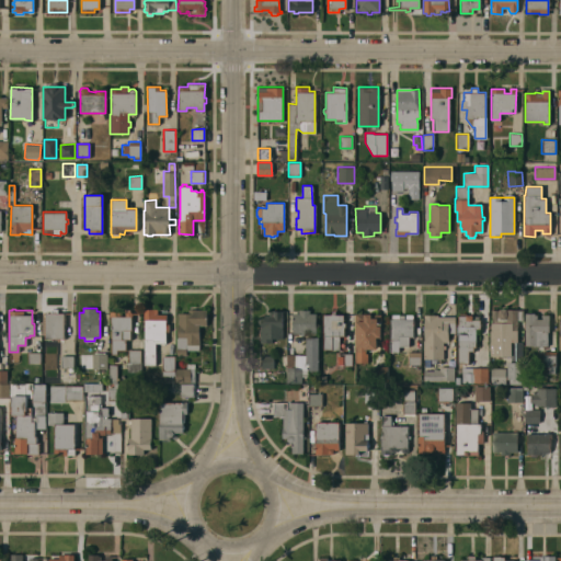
[(64,339),(44,339),(45,312),(52,312),(52,309),(57,309),(57,312),(64,313),(64,339)]
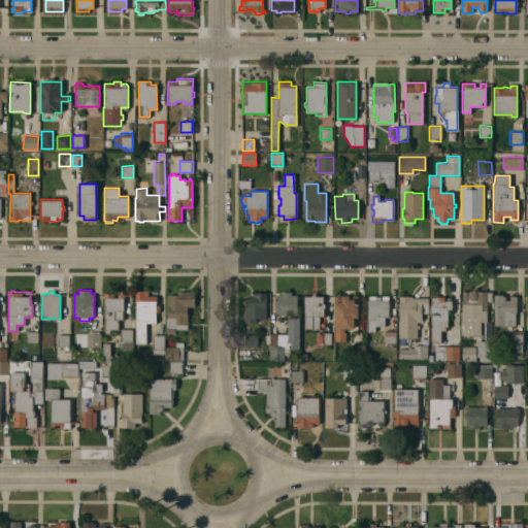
[(136,291),(147,291),(147,296),(157,296),(157,305),(160,305),(160,312),(156,312),(156,323),(146,323),(146,343),(135,343),(136,291)]
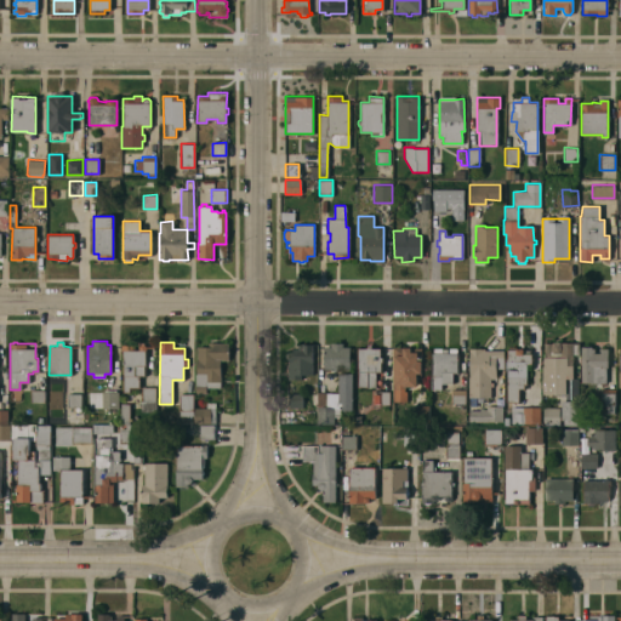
[(229,342),(228,360),(221,360),(220,388),(206,387),(206,393),(197,393),(197,374),(198,346),(209,347),(209,342),(229,342)]
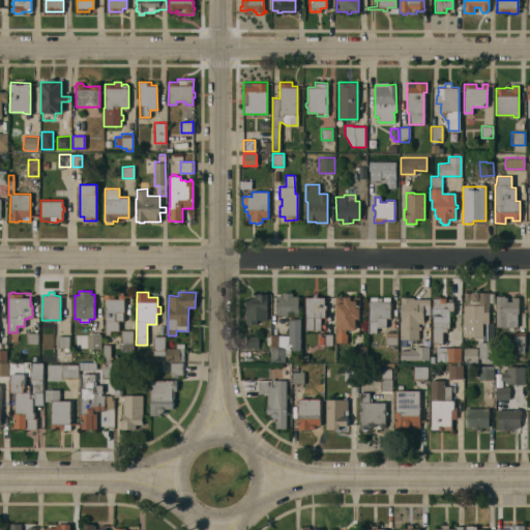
[(464,293),(471,293),(471,292),(494,292),(494,303),(489,303),(488,323),(482,322),(481,335),(464,335),(464,293)]
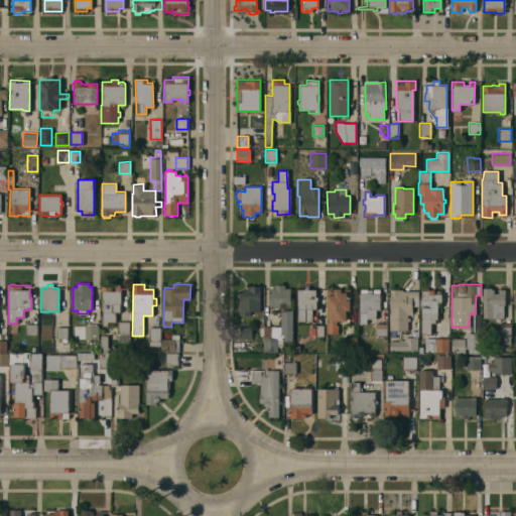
[(103,296),(102,296),(102,289),(101,289),(101,285),(111,286),(111,290),(115,290),(116,288),(117,286),(120,286),(121,287),(121,303),(120,303),(120,311),(116,311),(116,321),(108,321),(108,326),(103,326),(103,296)]
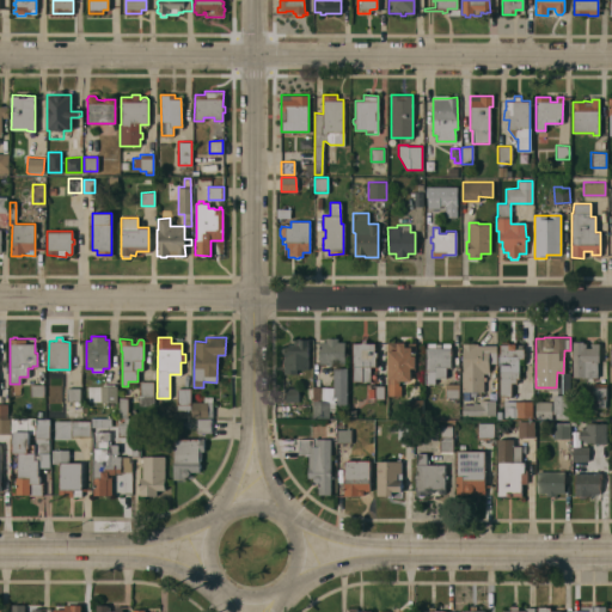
[(344,363),(343,363),(343,365),(338,365),(338,363),(319,363),(318,342),(325,342),(325,338),(337,338),(337,342),(344,342),(344,363)]
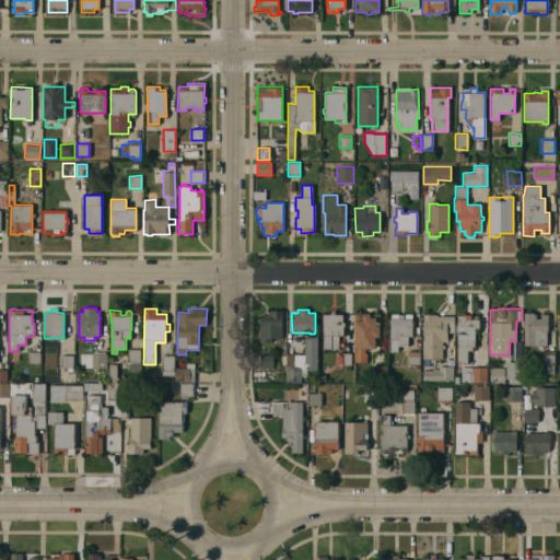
[(281,338),(270,338),(270,342),(259,342),(259,317),(264,317),(264,314),(268,314),(268,312),(272,312),(272,311),(281,311),(281,338)]
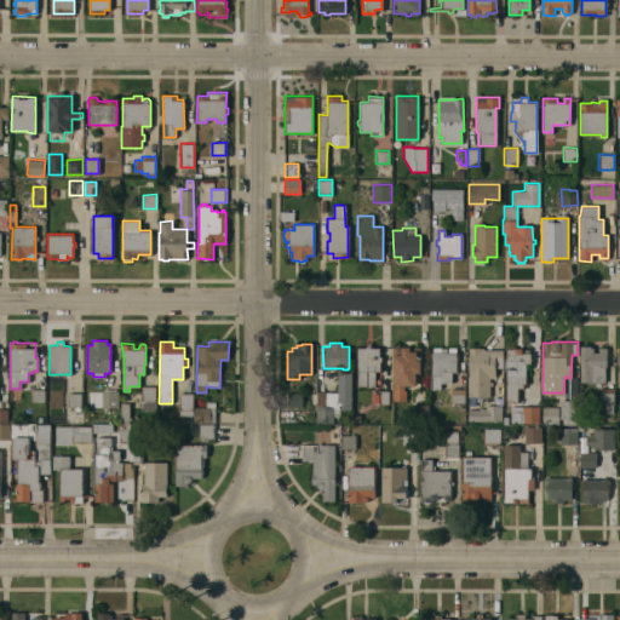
[(357,348),(366,348),(366,344),(371,344),(371,348),(378,348),(378,356),(382,356),(382,361),(379,361),(379,372),(374,372),(374,386),(356,386),(357,348)]
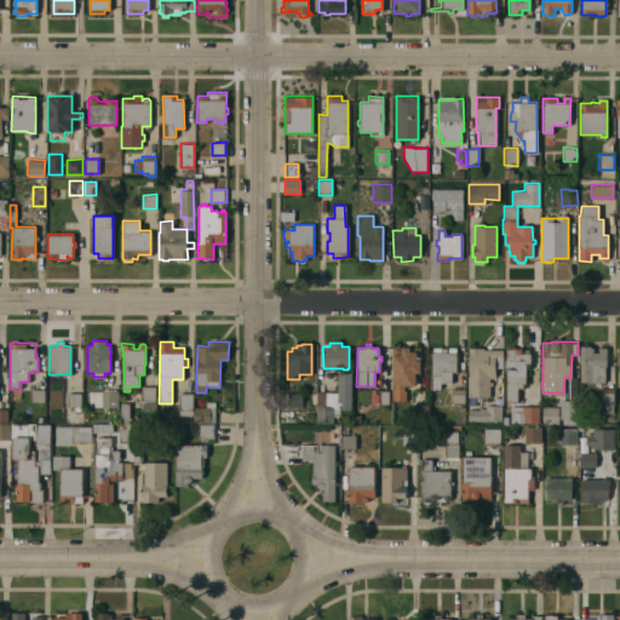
[(580,345),(591,345),(591,348),(593,348),(593,352),(598,352),(598,348),(606,348),(606,367),(604,367),(604,383),(591,383),(591,382),(580,382),(580,345)]
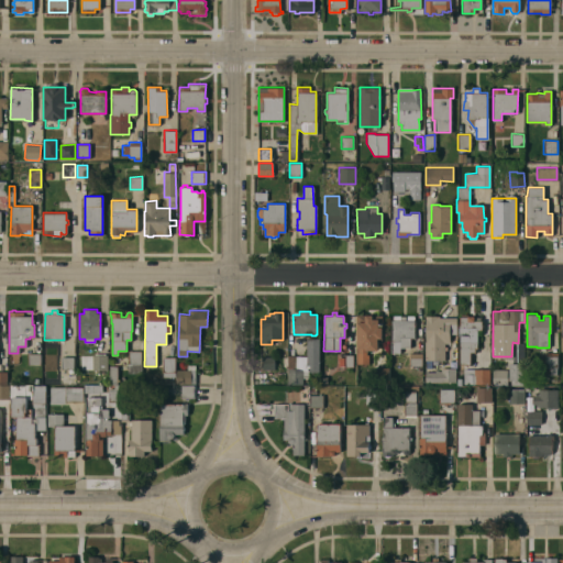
[(392,320),(393,320),(393,315),(415,316),(414,338),(409,338),(409,348),(399,348),(399,353),(392,353),(392,320)]
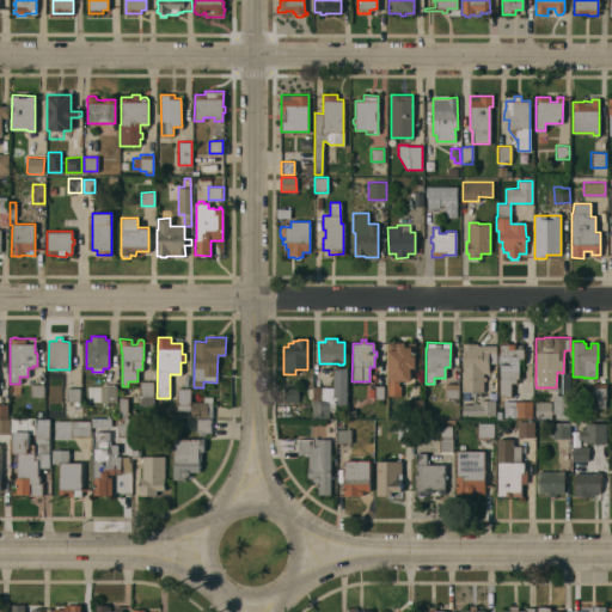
[(387,343),(415,343),(415,369),(410,369),(411,380),(398,380),(398,386),(401,386),(401,396),(387,396),(387,343)]
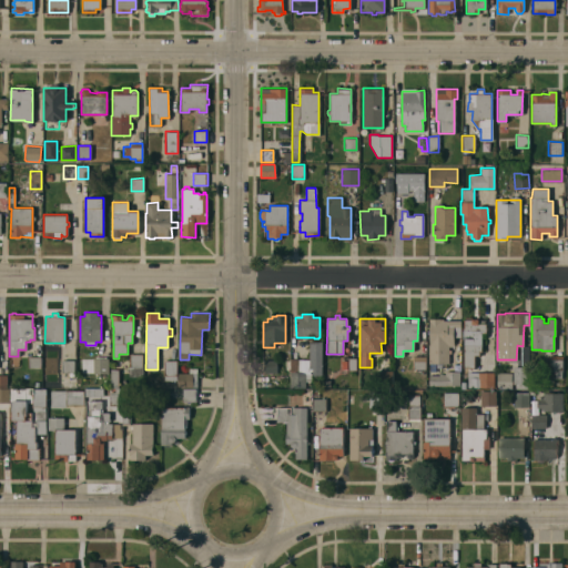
[(459,337),(454,337),(453,345),(452,345),(452,346),(448,346),(448,350),(450,350),(450,353),(448,353),(448,364),(440,364),(440,367),(435,367),(435,363),(428,363),(428,344),(429,344),(429,322),(428,322),(428,318),(443,318),(443,321),(459,321),(459,337)]
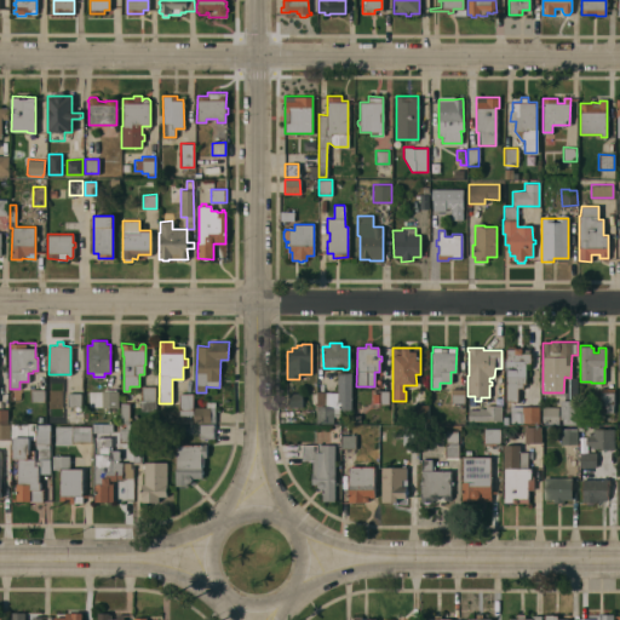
[(506,383),(506,371),(504,371),(504,357),(506,357),(506,349),(521,349),(521,352),(530,352),(530,363),(526,362),(526,384),(506,383)]
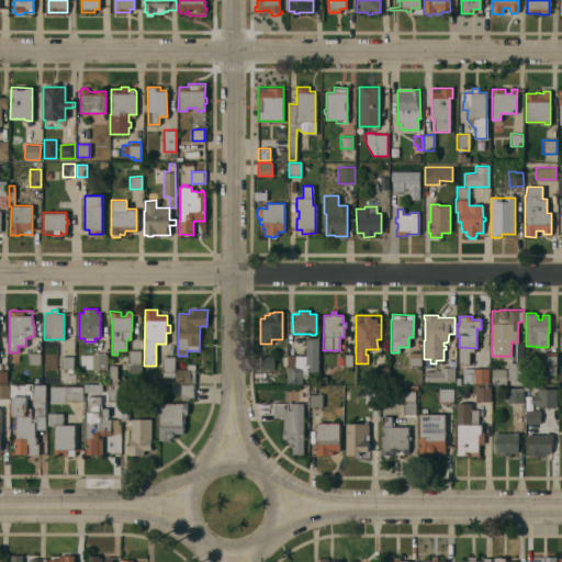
[(295,355),(295,356),(305,356),(305,337),(318,337),(318,371),(307,371),(307,378),(302,378),(302,383),(287,383),(287,355),(295,355)]
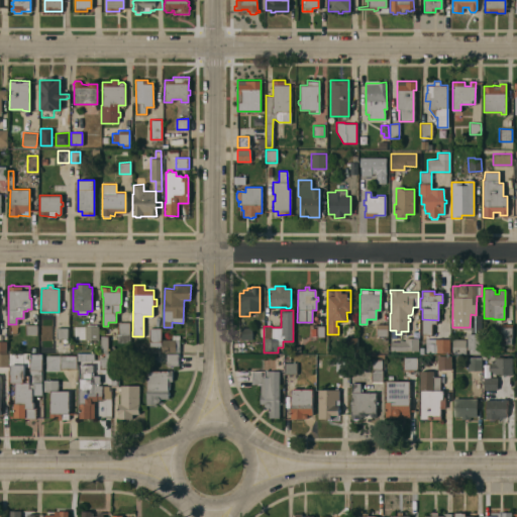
[(129,342),(117,342),(117,333),(118,333),(118,322),(129,322),(129,342)]
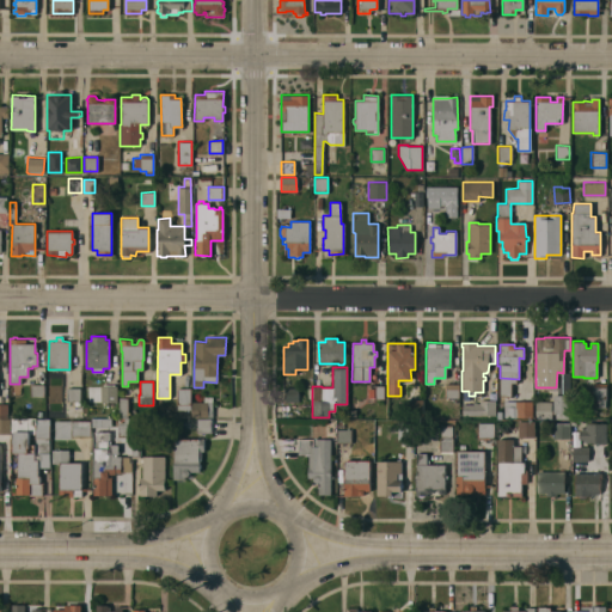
[(43,384),(43,396),(30,396),(30,384),(43,384)]
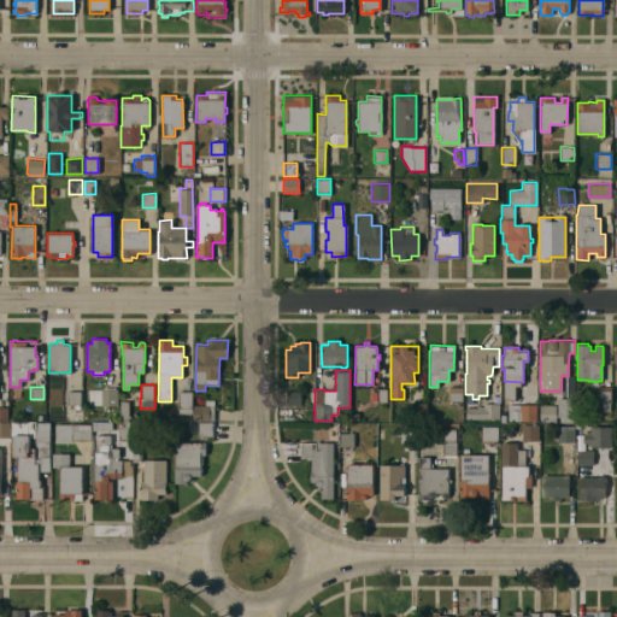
[(462,400),(448,401),(448,387),(462,387),(462,400)]
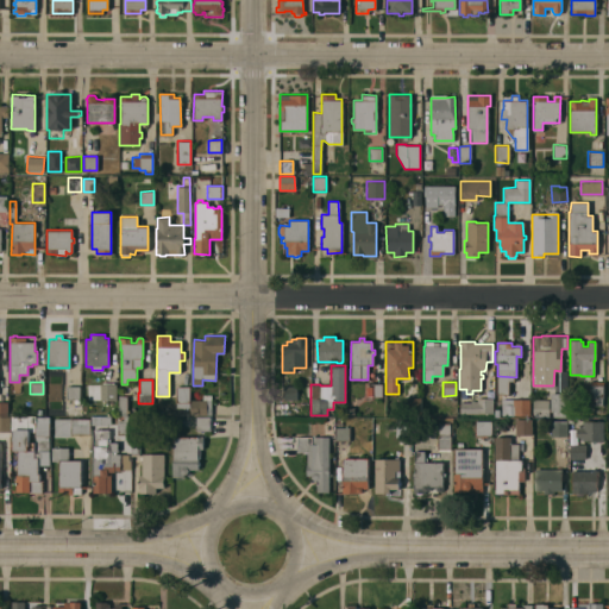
[(589,382),(603,382),(603,397),(602,397),(602,406),(589,406),(589,382)]
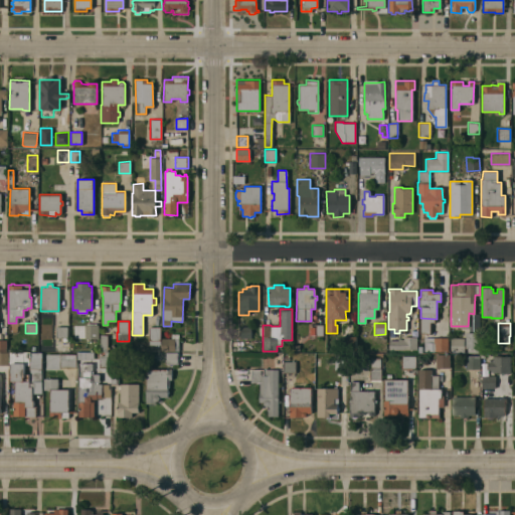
[(98,338),(84,338),(84,324),(98,324),(98,338)]
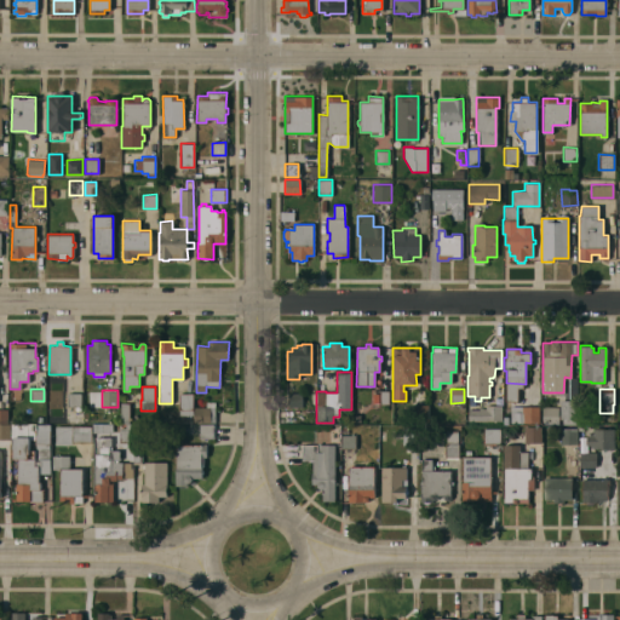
[(389,405),(379,405),(379,391),(389,391),(389,405)]
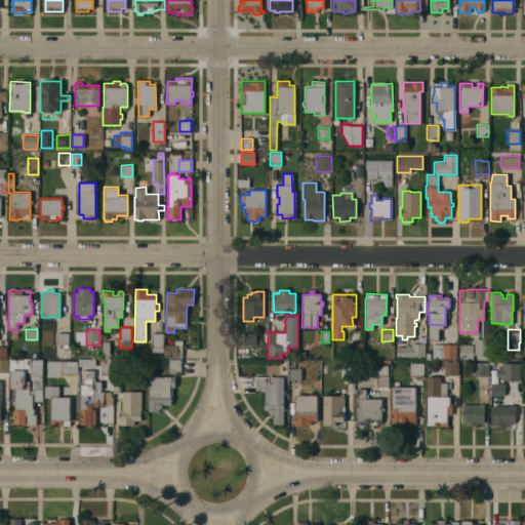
[(57,332),(69,333),(68,348),(64,348),(64,344),(56,344),(57,332)]
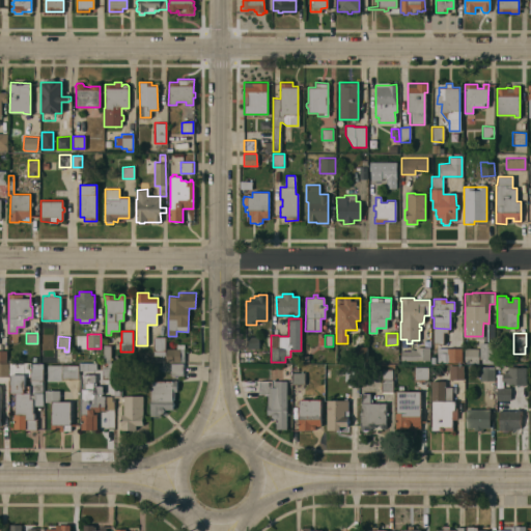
[(247,348),(247,336),(258,336),(258,348),(247,348)]
